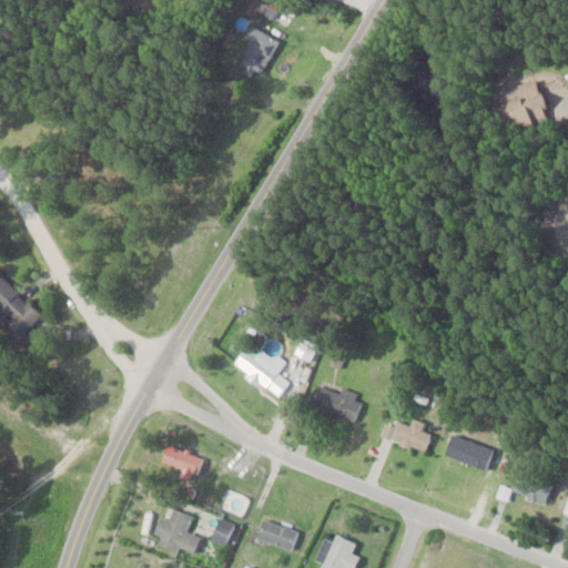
[(269,22),(281,2),(276,0),(246,0),(243,7),(269,22)]
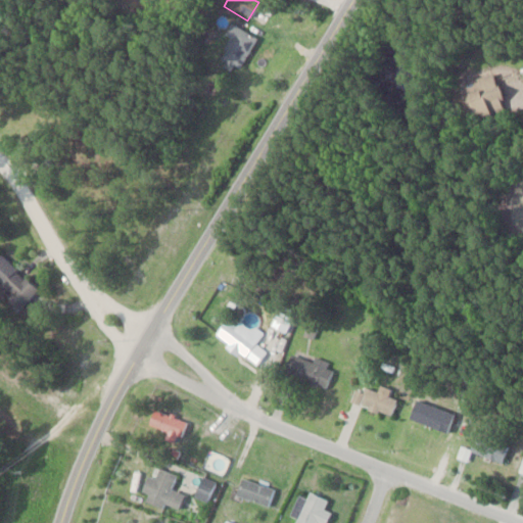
[(255,38),(233,26),(217,57),(238,69),(255,38)]
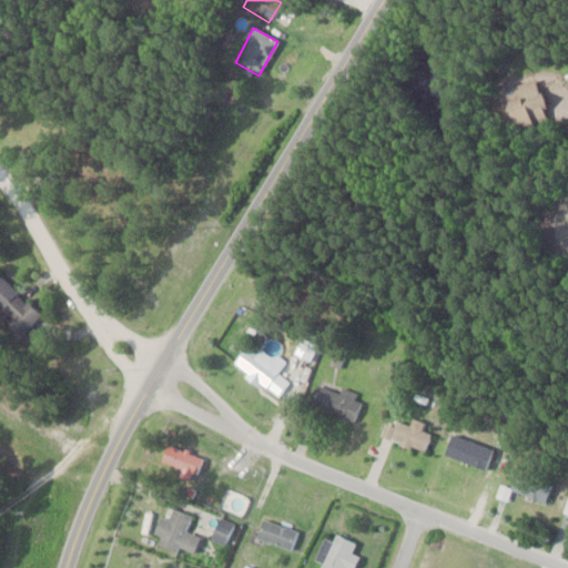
[(548,119),(535,79),(498,91),(511,131),(548,119)]
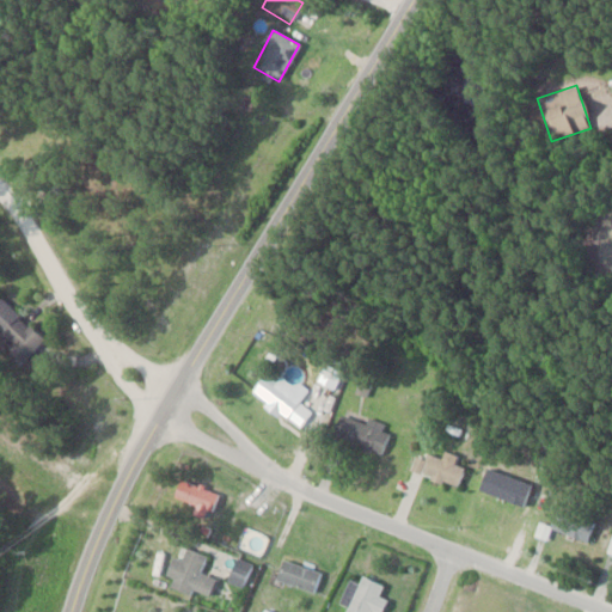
[(0,294),(0,342),(19,362),(43,341),(0,294)]
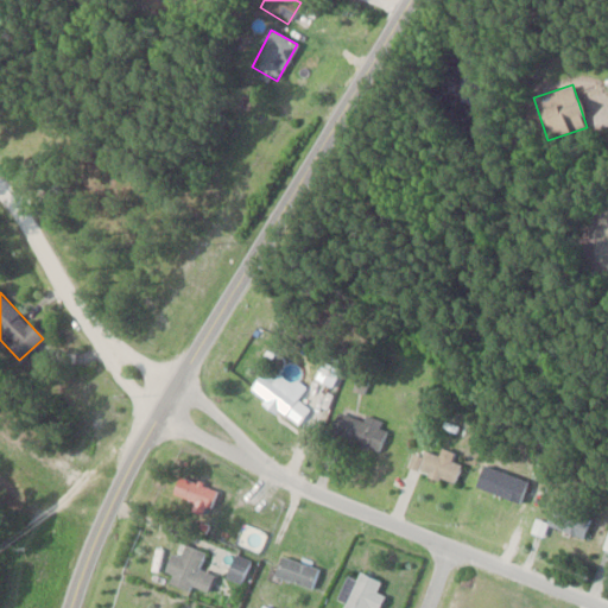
[(296,398),(260,368),(246,386),(282,416),(296,398)]
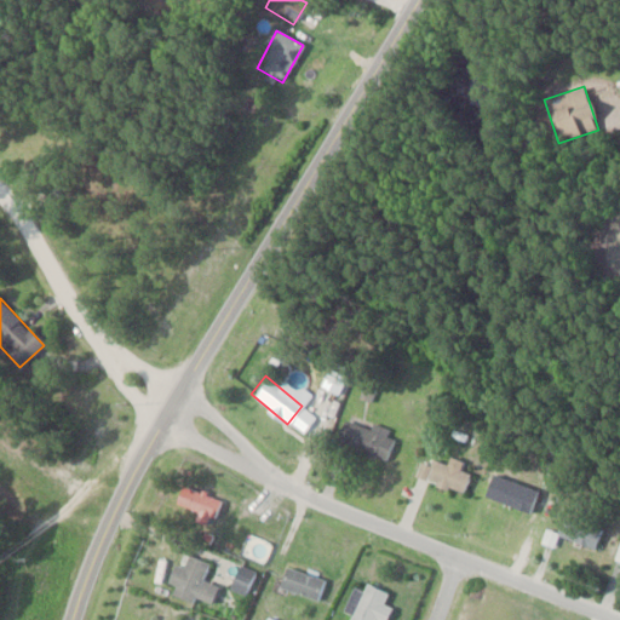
[(337,445),(385,461),(396,431),(348,414),(337,445)]
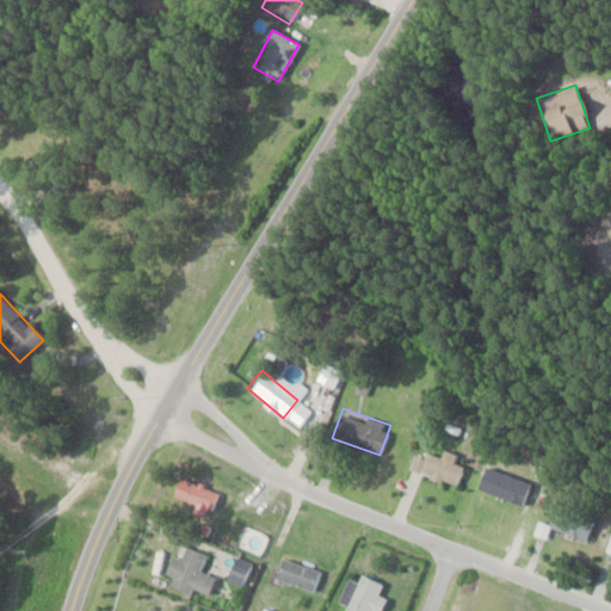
[(461,467),(452,464),(455,455),(440,450),(438,457),(413,450),(407,473),(456,486),(461,467)]
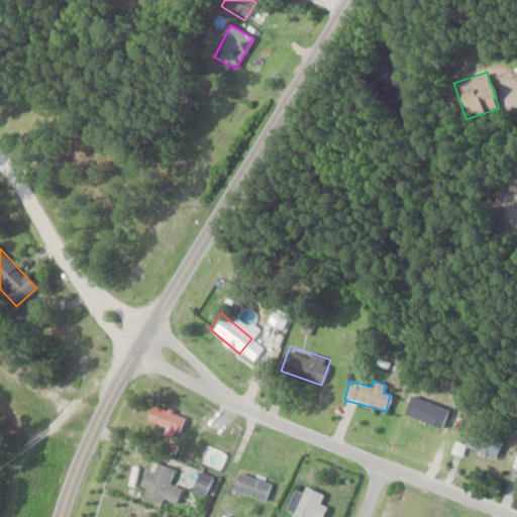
[(447,409),(408,396),(402,415),(440,428),(447,409)]
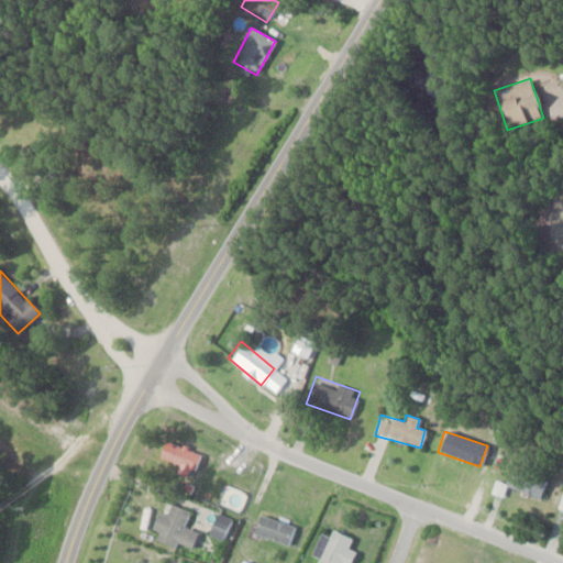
[(195,472),(200,452),(165,441),(159,461),(195,472)]
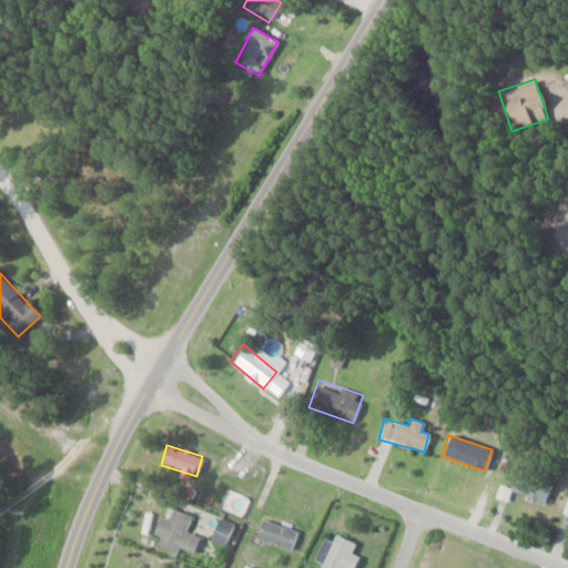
[(553,483),(516,469),(508,490),(545,504),(553,483)]
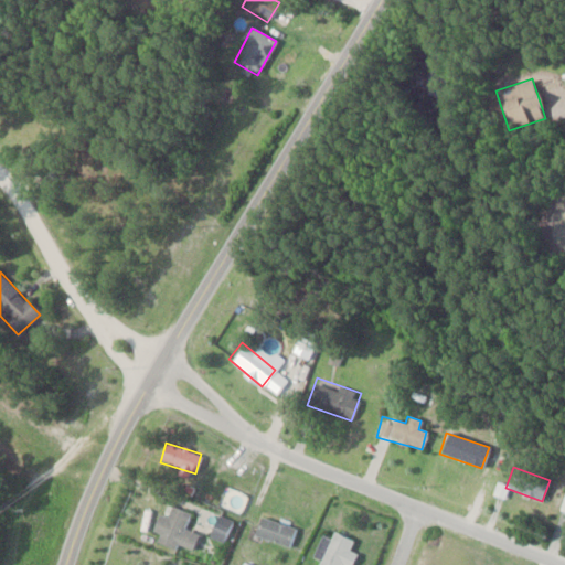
[(191,512),(169,504),(164,516),(159,514),(153,530),(161,533),(159,539),(193,552),(200,534),(184,529),(191,512)]
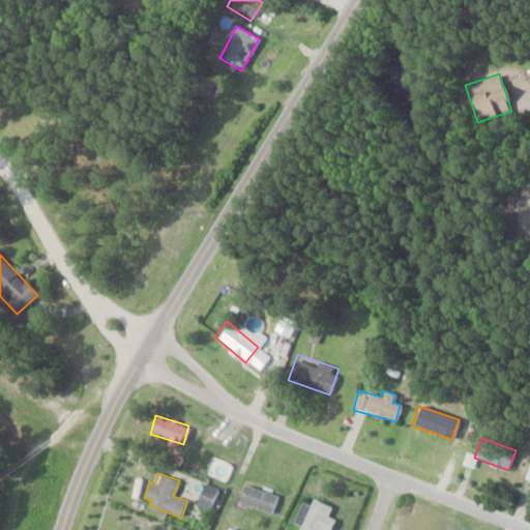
[(211,508),(216,489),(202,484),(197,504),(211,508)]
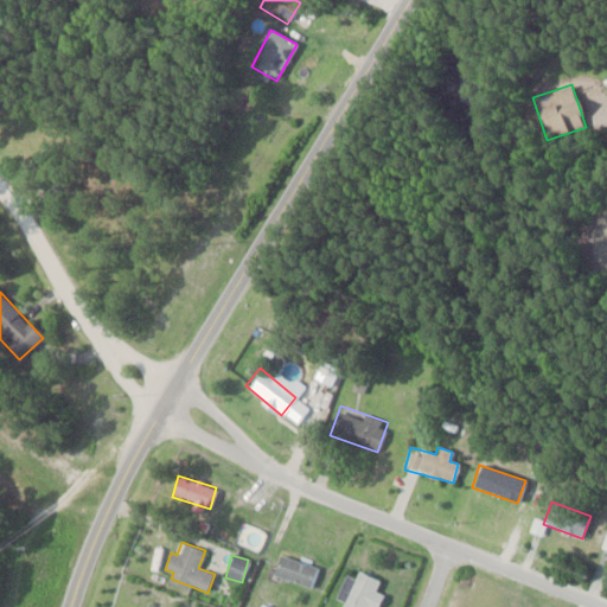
[(311,588),(318,567),(279,555),(272,576),(311,588)]
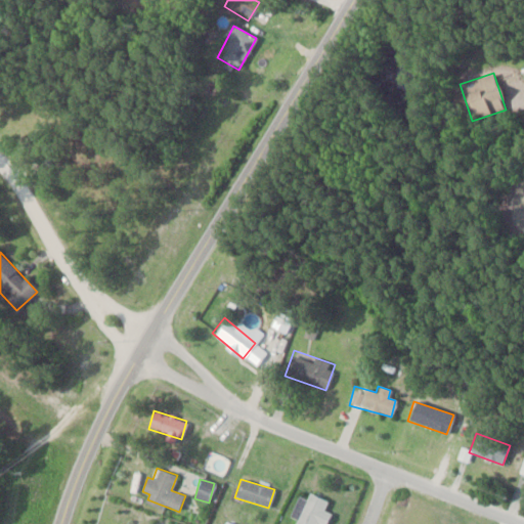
[(326,500),(308,493),(305,499),(299,497),(289,523),(315,523),(316,523),(326,523),(331,514),(322,511),(326,500)]
